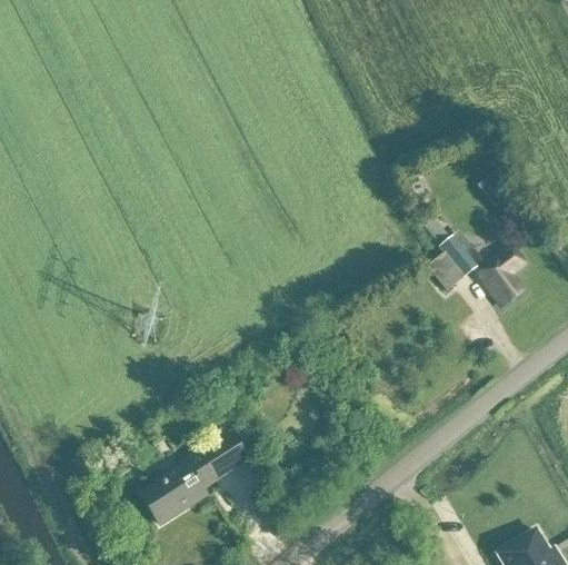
[(491,172),(477,185),(495,206),(509,195),(491,172)]
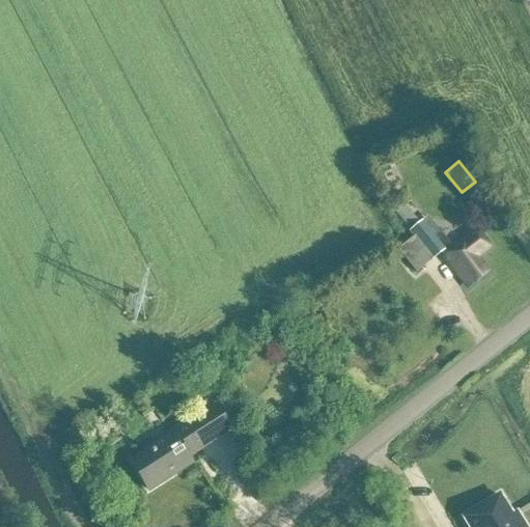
[(403,200),(394,207),(409,228),(409,229),(414,234),(401,245),(398,247),(402,252),(413,265),(417,270),(420,268),(433,257),(438,253),(443,249),(446,253),(445,254),(465,279),(469,276),(472,280),(486,269),(475,254),(489,245),(477,230),(465,240),(464,240),(454,247),(441,229),(429,215),(420,221),(403,200)]
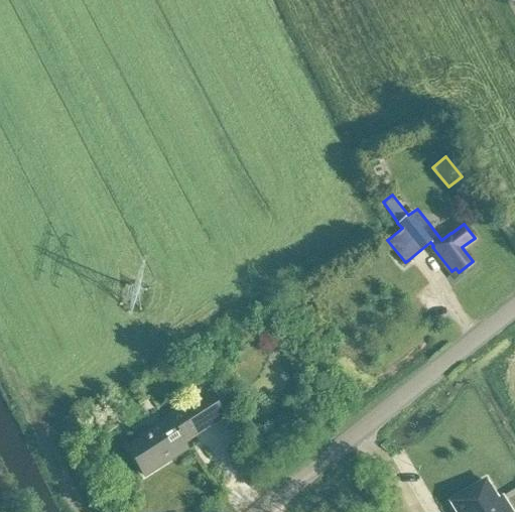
[(186,441),(226,416),(210,390),(165,419),(167,423),(147,436),(145,433),(126,445),(132,455),(132,456),(138,464),(146,476),(190,448),(186,441)]
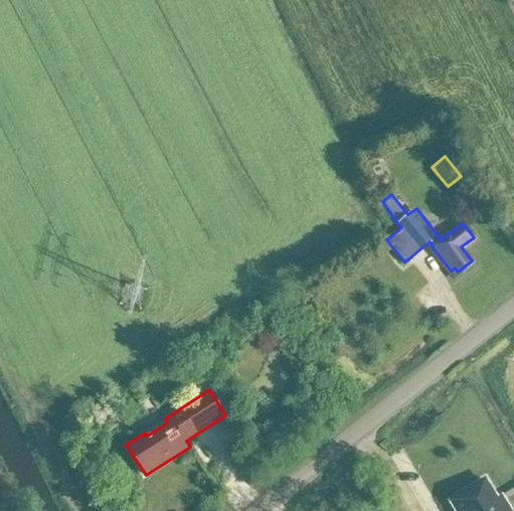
[(495,496),(483,477),(449,499),(457,510),(513,510),(501,492),(495,496)]
